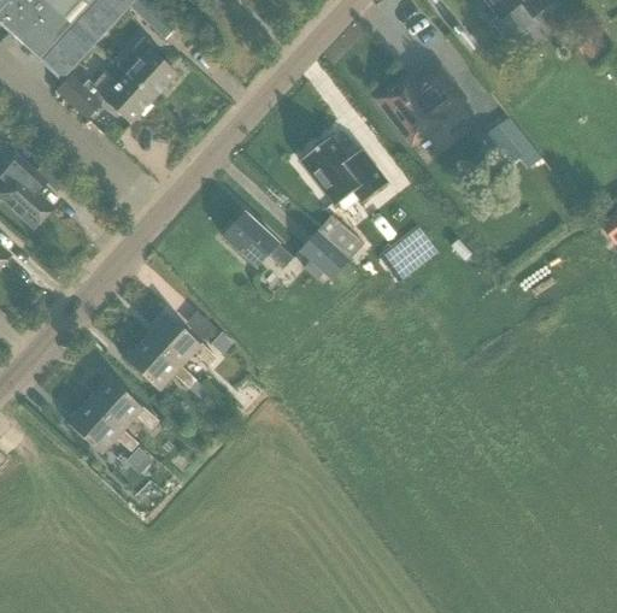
[(0,0),(0,23),(62,80),(134,0),(0,0)]
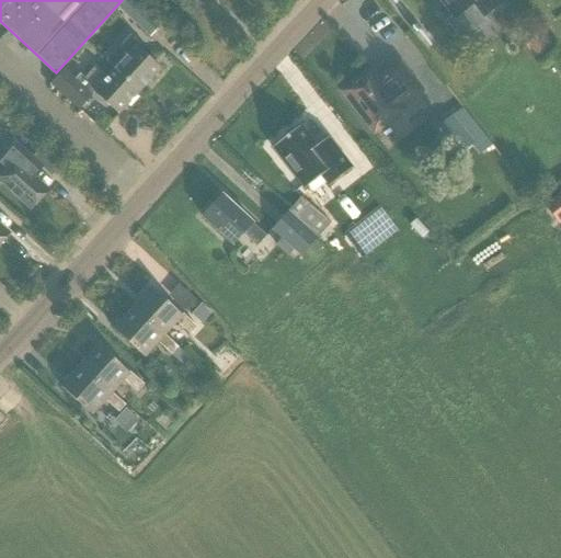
[(441,0),(466,30),(503,0),(441,0)]
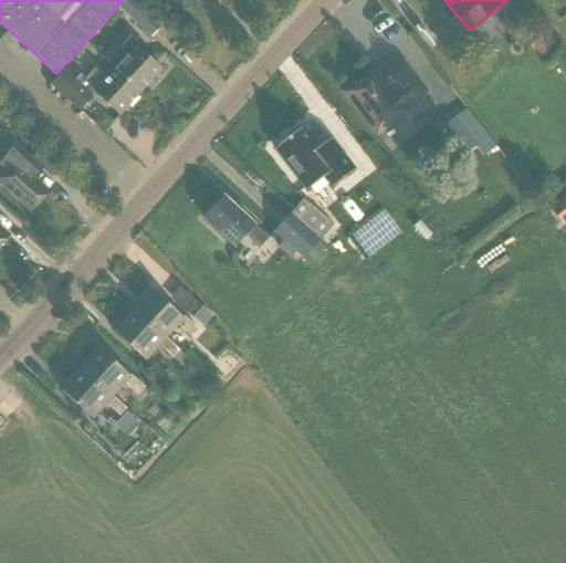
[(132,17),(150,34),(163,21),(144,3),(132,17)]
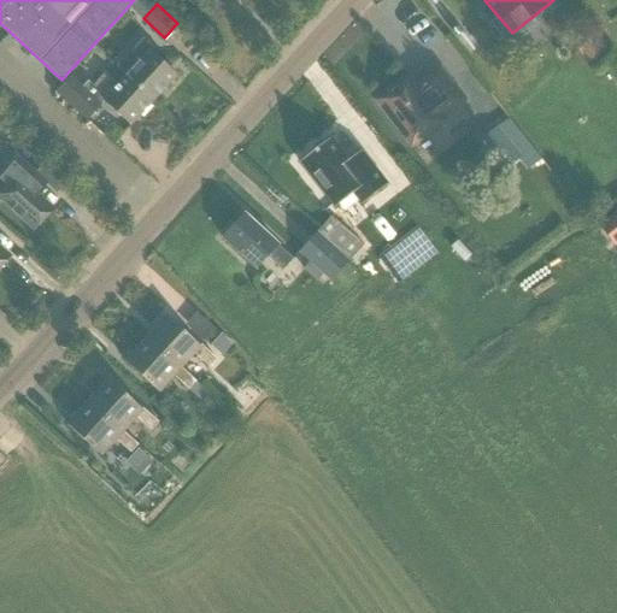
[(127,74),(129,75),(154,98),(177,74),(150,48),(153,43),(140,31),(113,60),(127,74)]
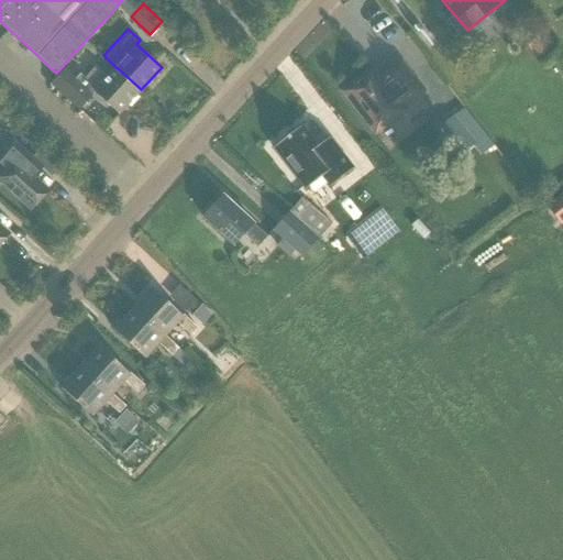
[(528,39),(539,53),(552,43),(541,29),(528,39)]
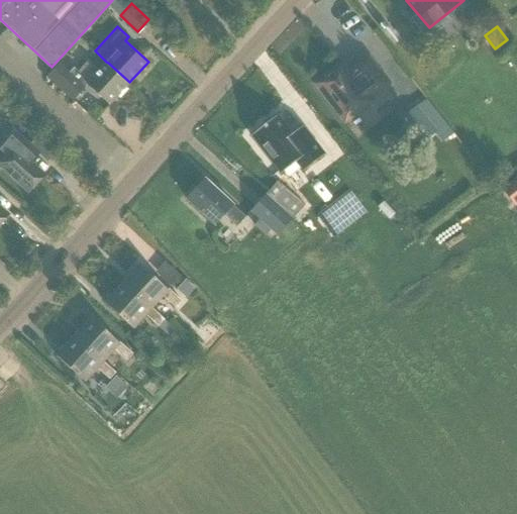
[(370,57),(349,71),(343,63),(317,83),(345,120),(372,100),(370,97),(389,82),(370,57)]
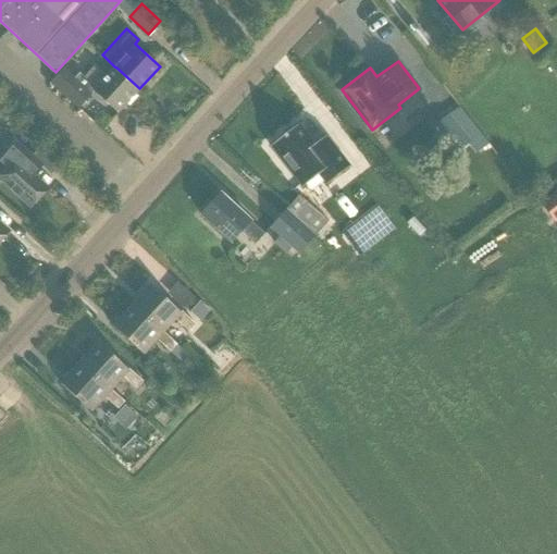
[(139,88),(116,68),(114,66),(107,75),(95,64),(79,81),(64,66),(51,81),(79,107),(95,89),(119,111),(139,88)]
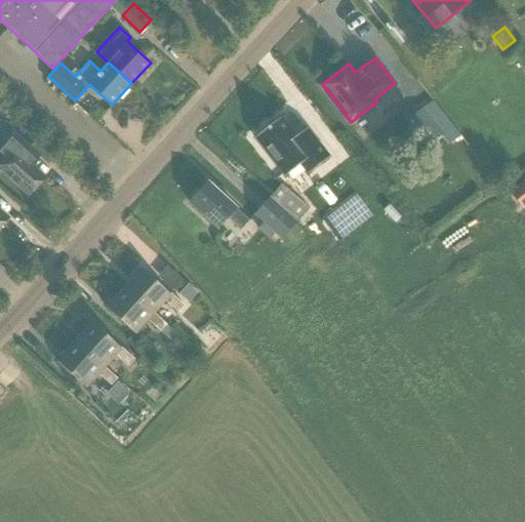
[(422,105),(410,115),(425,134),(438,124),(422,105)]
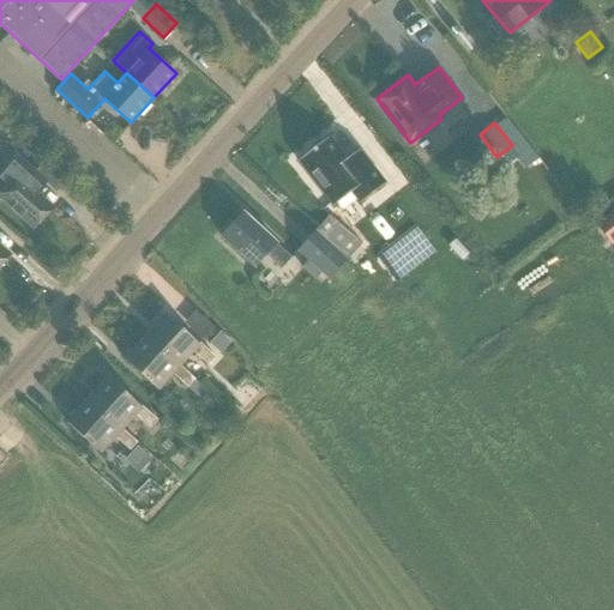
[(329,134),(299,158),(333,204),(351,189),(361,201),(386,181),(360,148),(347,157),(329,134)]
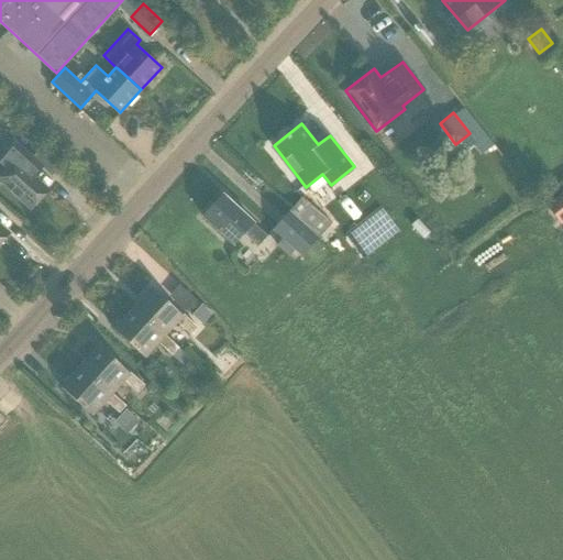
[(0,180),(1,183),(3,182),(33,208),(50,189),(34,176),(40,171),(32,164),(36,160),(13,138),(0,151),(0,180)]
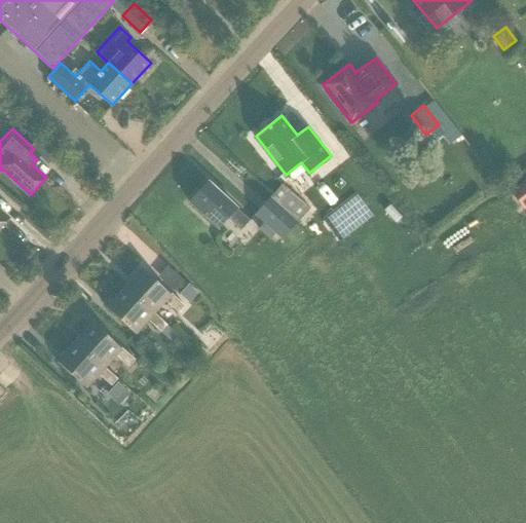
[(219,227),(228,217),(241,229),(251,219),(237,208),(237,207),(209,181),(190,201),(219,227)]
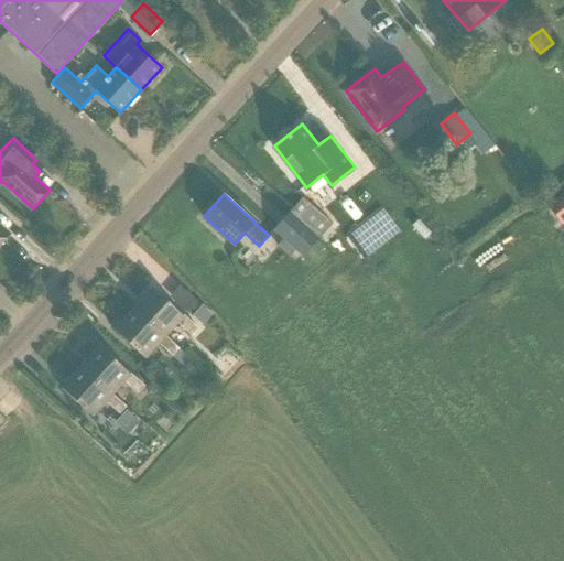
[(303,256),(331,224),(303,197),(274,228),(303,256)]
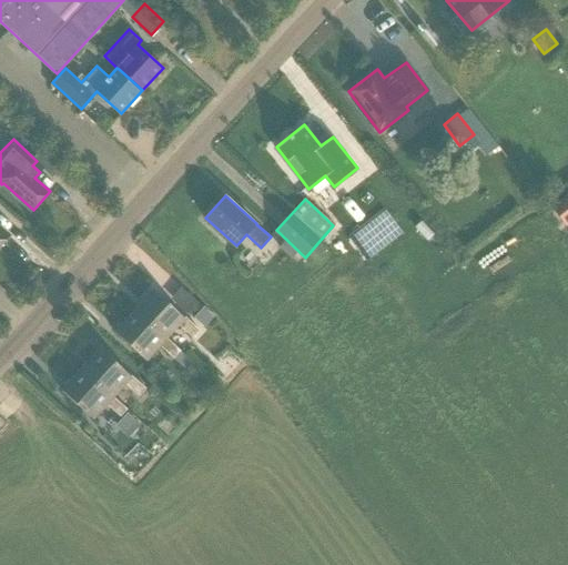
[(0,245),(10,235),(0,225),(0,245)]
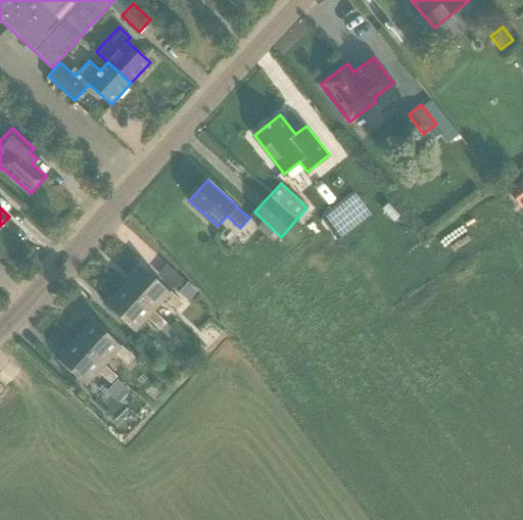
[(171,292),(141,266),(125,284),(153,311),(154,311),(165,298),(178,310),(184,302),(172,291),(171,292)]
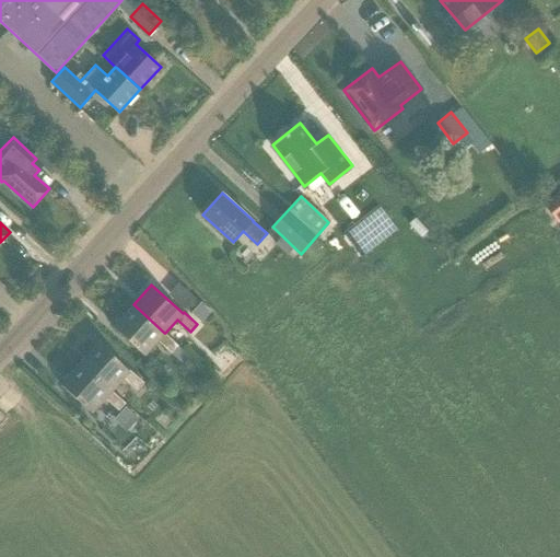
[(164,333),(133,304),(114,326),(144,355),(159,339),(172,351),(178,345),(165,333),(164,333)]
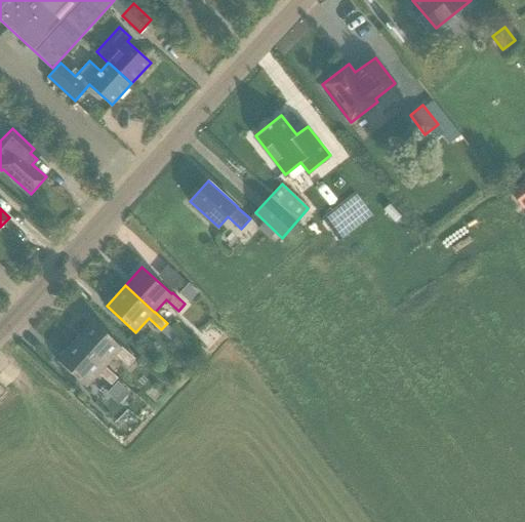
[(122,347),(92,321),(76,339),(105,366),(106,365),(117,353),(129,364),(135,358),(123,346),(122,347)]
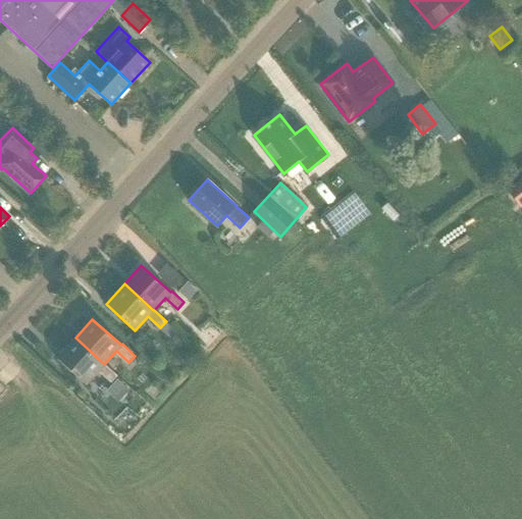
[(104,364),(75,338),(57,357),(86,384),(99,370),(111,381),(117,374),(105,363),(104,364)]
